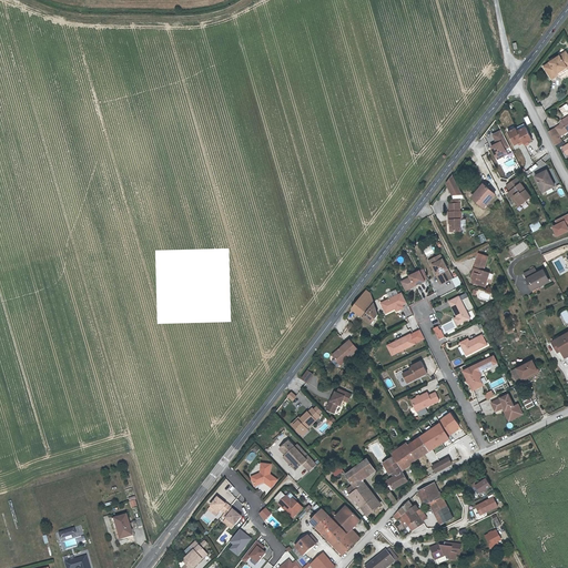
[(558,72),(561,70),(566,68),(567,67),(567,68),(567,54),(566,52),(545,67),(553,78),(559,74),(558,72)]
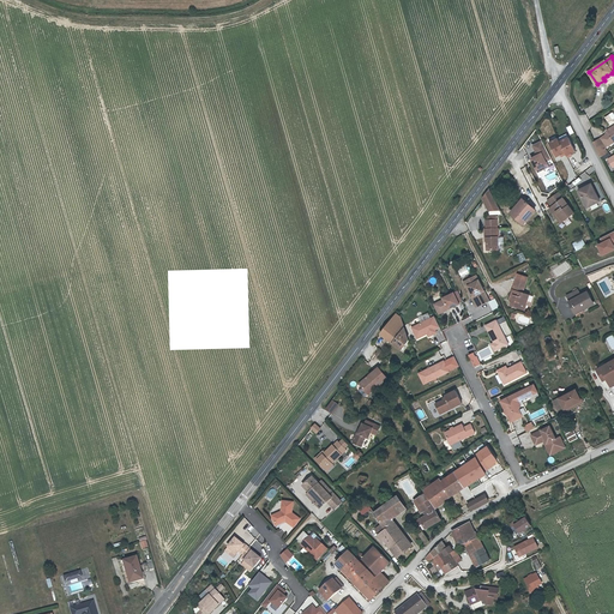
[(607,136),(595,144),(602,158),(609,155),(606,149),(613,143),(613,128),(613,127),(608,131),(608,132),(607,136)]
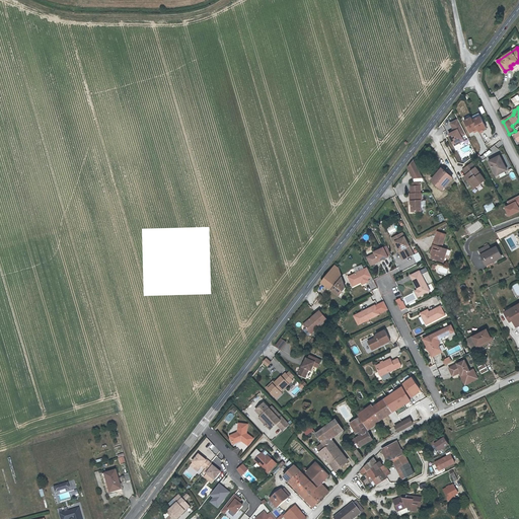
[(472,116),(465,120),(470,132),(474,130),(474,131),(478,129),(480,132),(484,130),(484,129),(487,127),(482,116),(473,119),(472,116)]
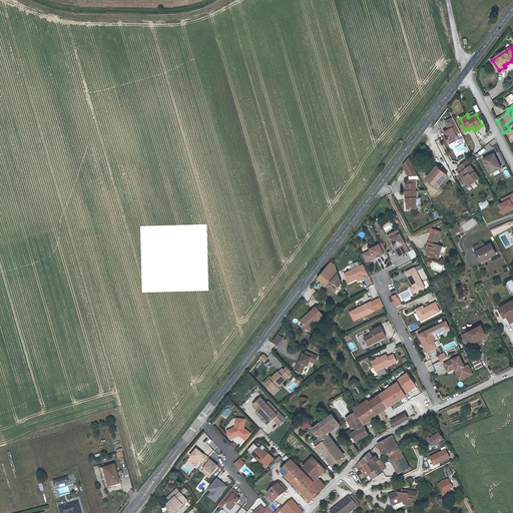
[(453,116),(446,120),(450,128),(444,131),(449,140),(452,138),(455,139),(459,138),(456,133),(461,131),(453,116)]
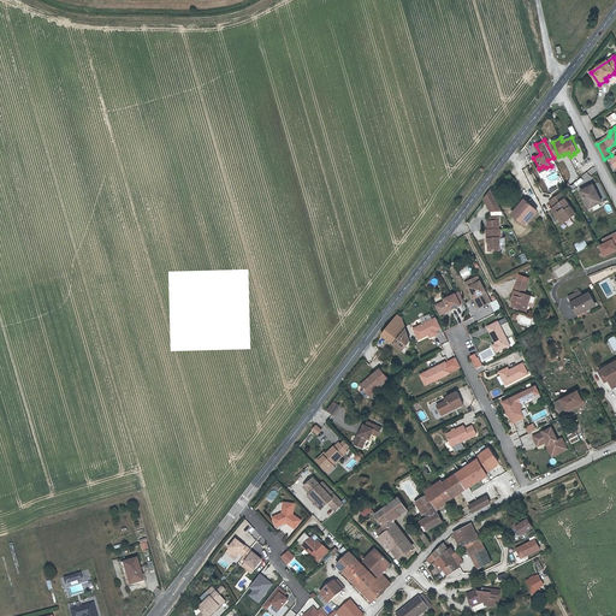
[(594,185),(582,190),(591,207),(603,201),(594,185)]
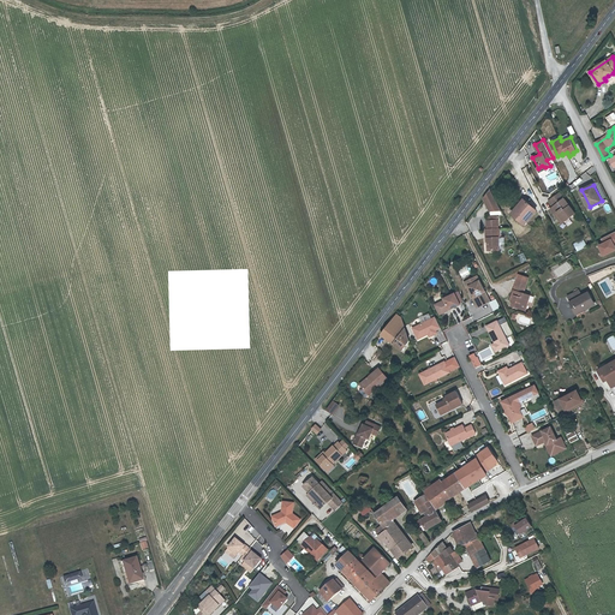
[(491,190),(484,198),(490,210),(502,210),(491,190)]
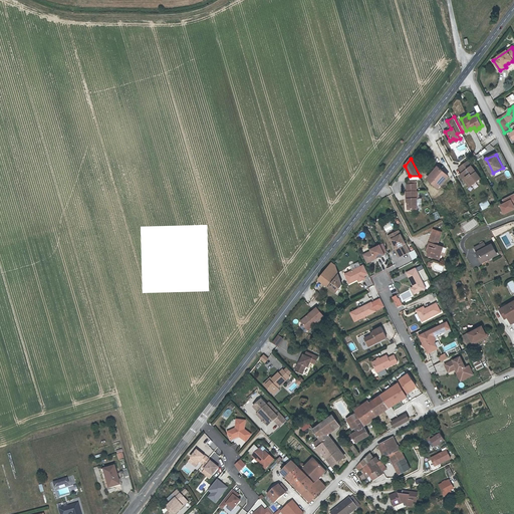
[(460,168),(463,173),(473,185),(481,178),(468,162),(460,168)]
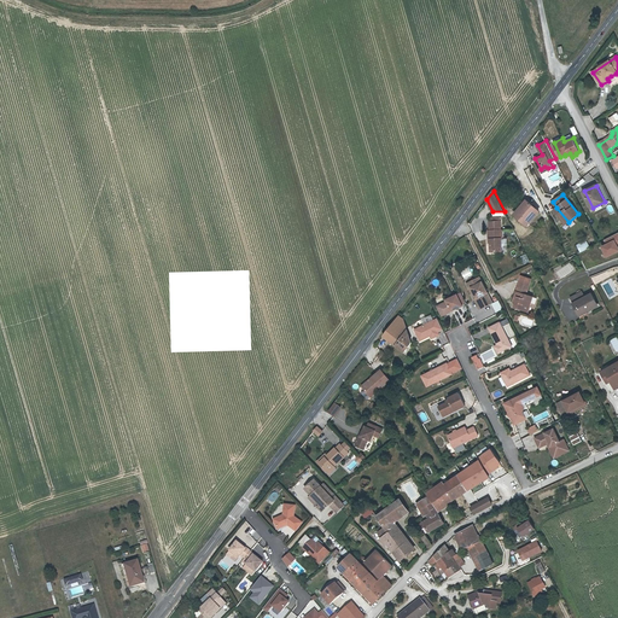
[(526,200),(522,204),(524,207),(516,216),(526,226),(538,211),(526,200)]
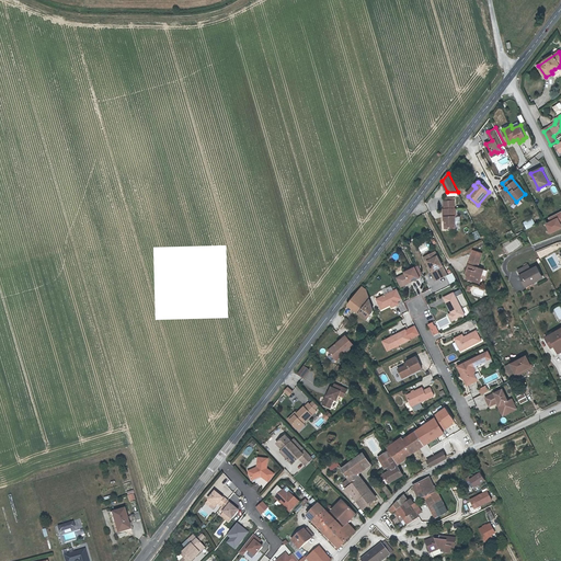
[(476,187),(473,185),(466,194),(468,196),(476,187)]
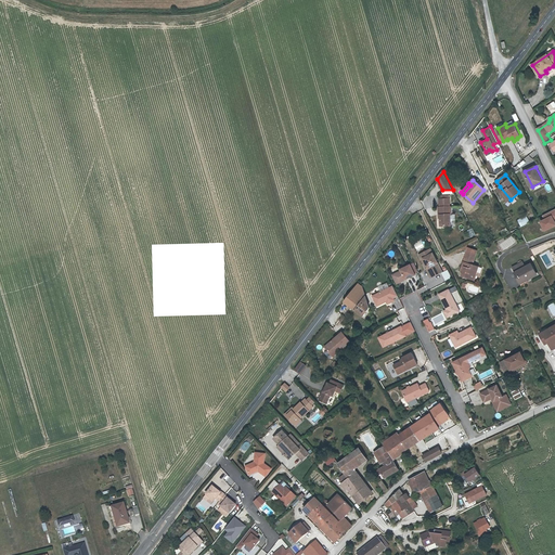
[(508,201),(511,199),(500,186),(498,188),(508,201)]
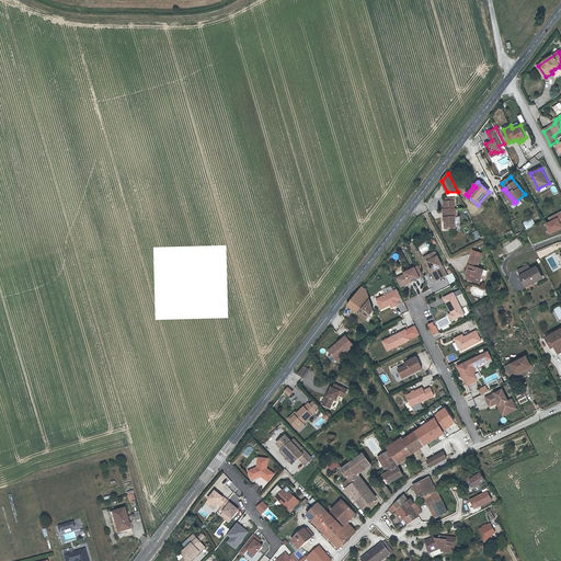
[(456,208),(456,201),(445,202),(445,208),(444,208),(443,215),(445,216),(445,227),(456,227),(456,216),(457,216),(457,208),(456,208)]
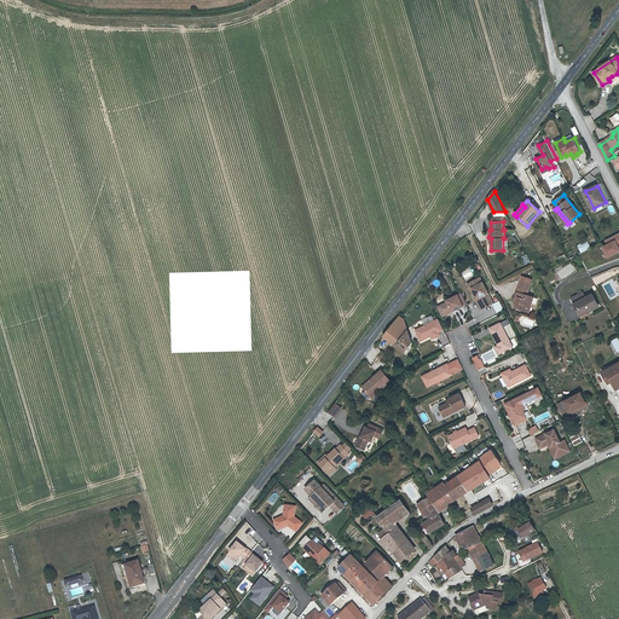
[(577,246),(579,253),(590,249),(588,241),(577,246)]
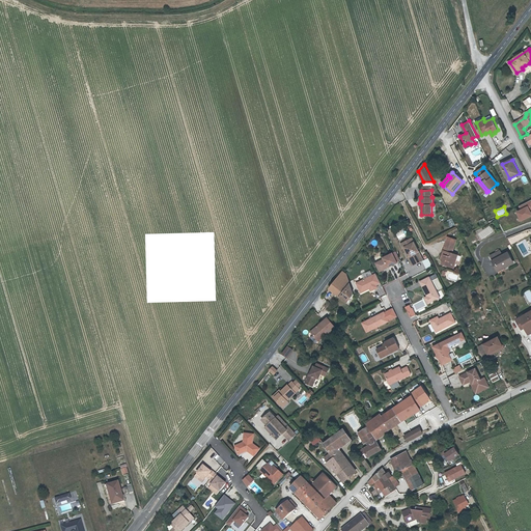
[(471,220),(474,227),(486,223),(483,216),(471,220)]
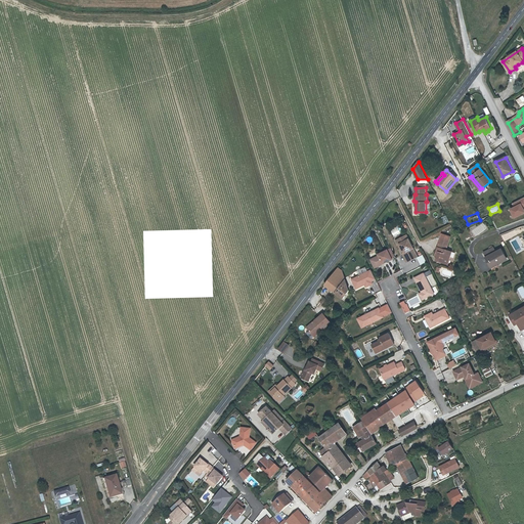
[(394,237),(403,231),(399,226),(391,231),(394,237)]
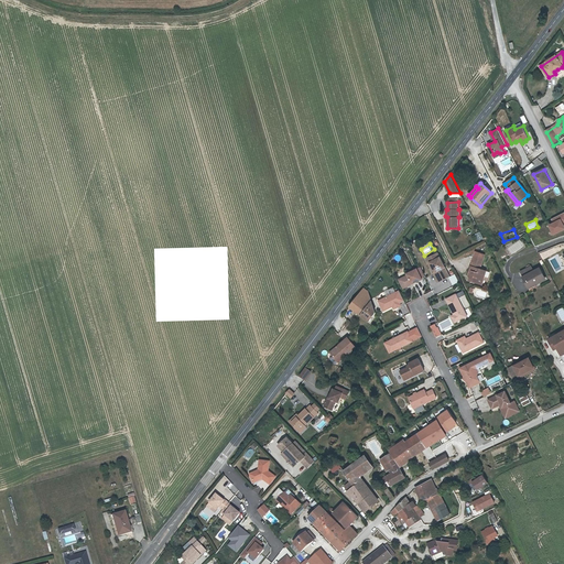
[(438,252),(429,257),(435,271),(434,272),(438,282),(451,275),(438,252)]
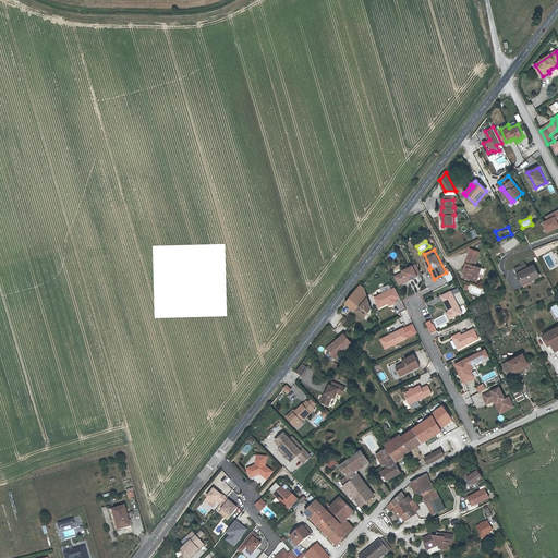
[(470,255),(478,258),(481,253),(472,250),(470,255)]
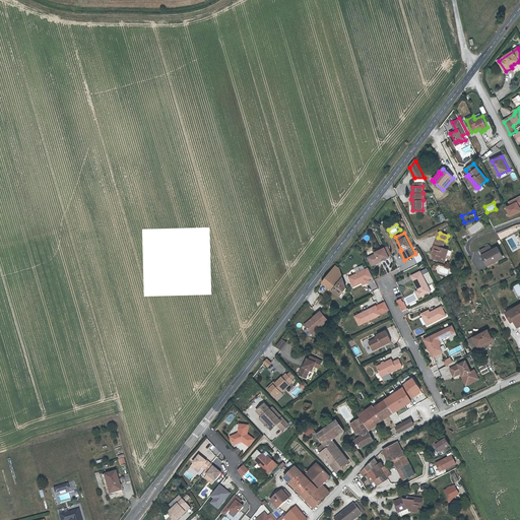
[(393,238),(400,251),(401,250),(395,237),(393,238)]
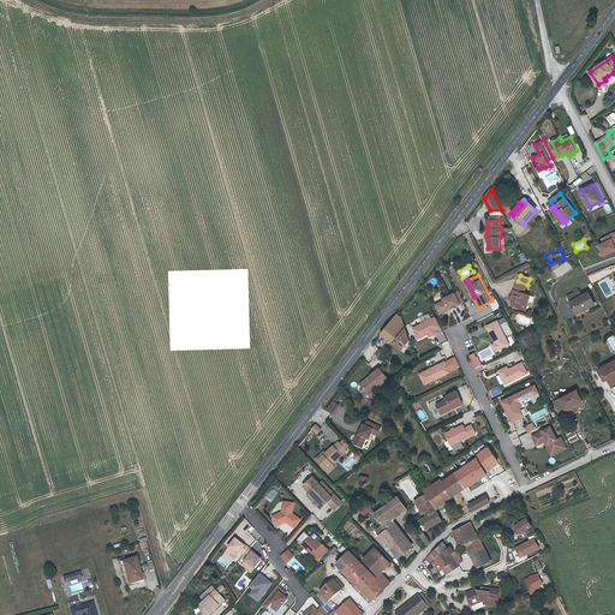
[(512,304),(526,309),(531,294),(525,292),(527,285),(518,281),(512,298),(514,299),(513,302),(512,304)]
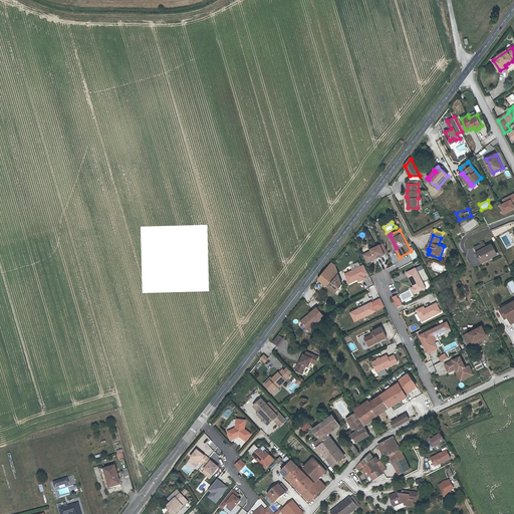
[(473,246),(479,255),(481,254),(484,259),(496,252),(491,242),(485,246),(482,240),(473,246)]
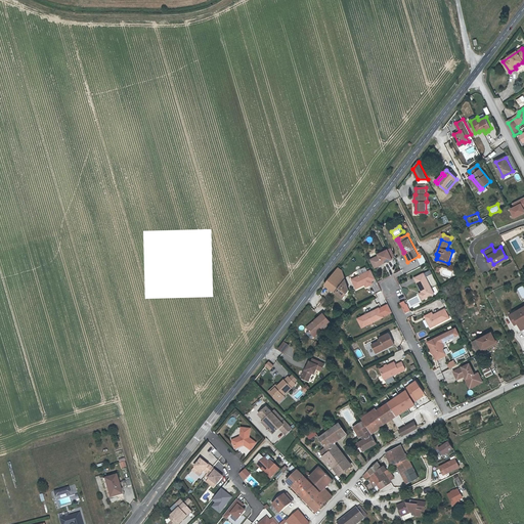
[(370,259),(375,267),(393,259),(392,258),(396,256),(391,248),(379,254),(379,255),(370,259)]
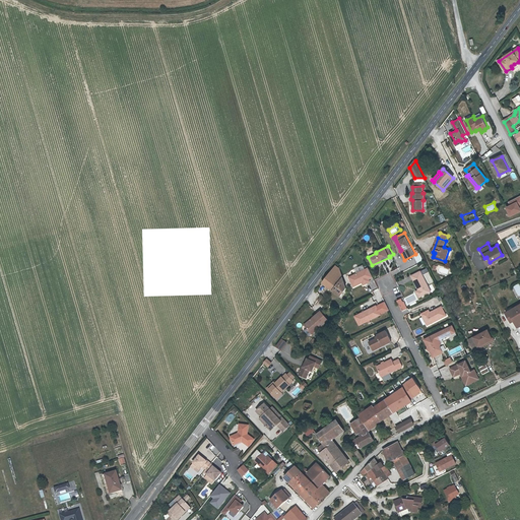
[(414,256),(418,263),(425,260),(420,253),(414,256)]
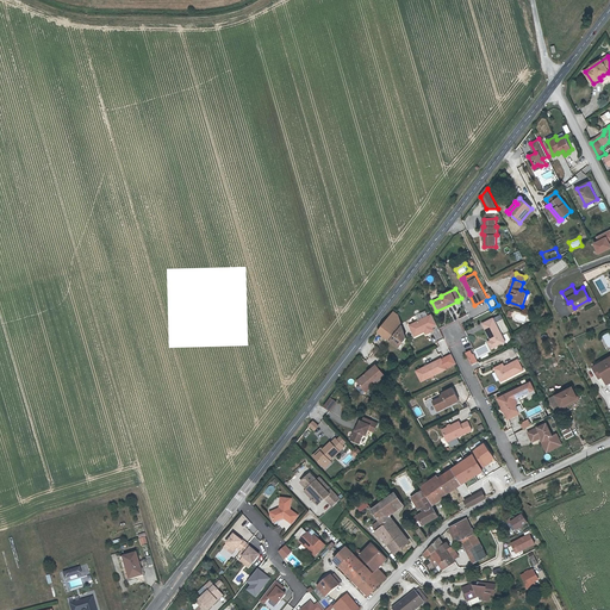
[(385,334),(387,330),(393,334),(391,337),(400,343),(408,335),(398,312),(393,309),(378,329),(385,334)]
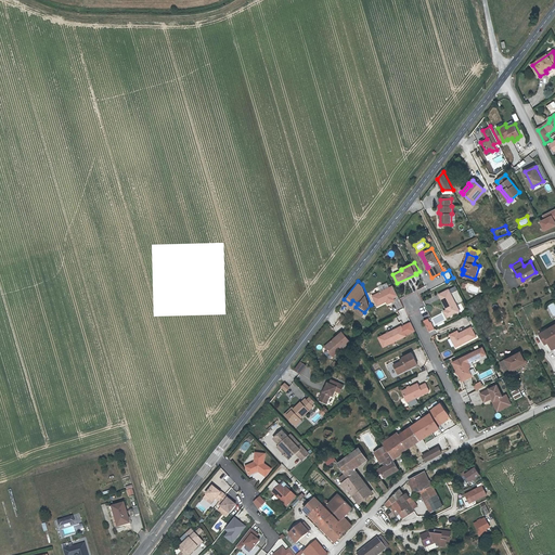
[(377,306),(387,301),(394,298),(398,296),(394,286),(373,296),(377,306)]
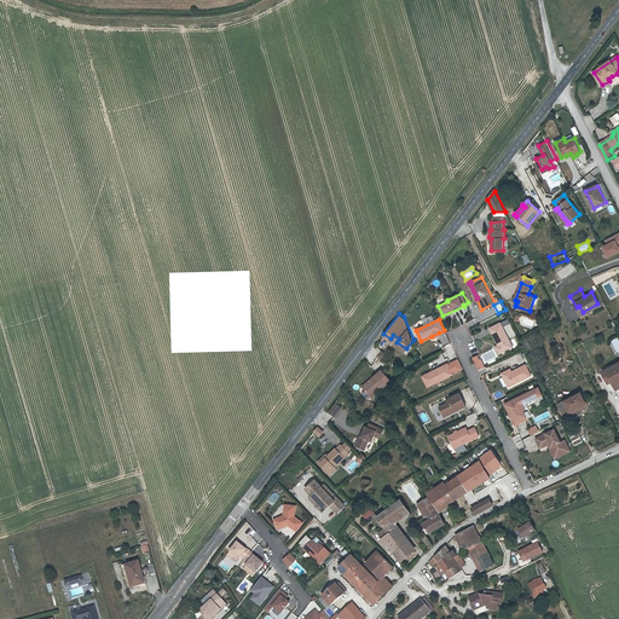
[(491,328),(499,345),(503,352),(514,347),(502,323),(491,328)]
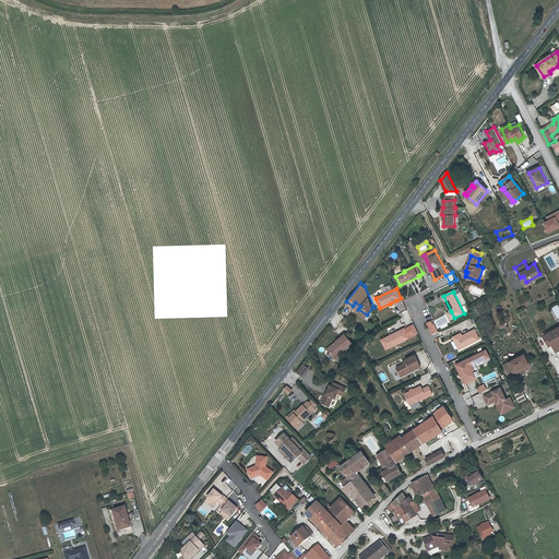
[(405,325),(413,321),(406,310),(400,314),(405,325)]
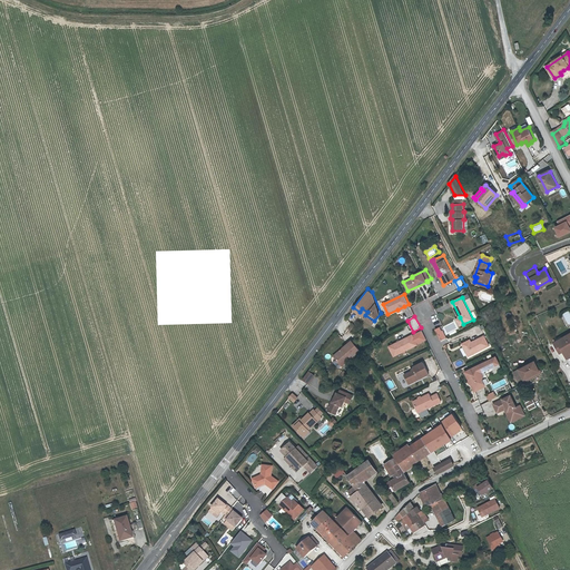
[(441,326),(434,328),(439,341),(445,338),(441,326)]
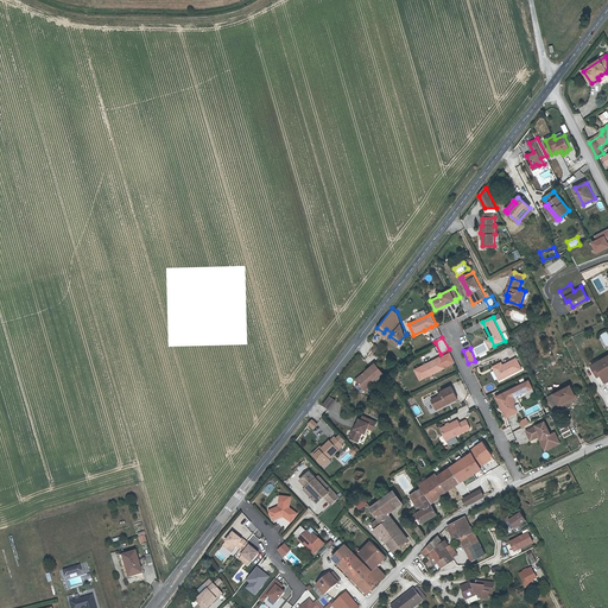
[(441,355),(444,365),(454,360),(449,352),(441,355)]
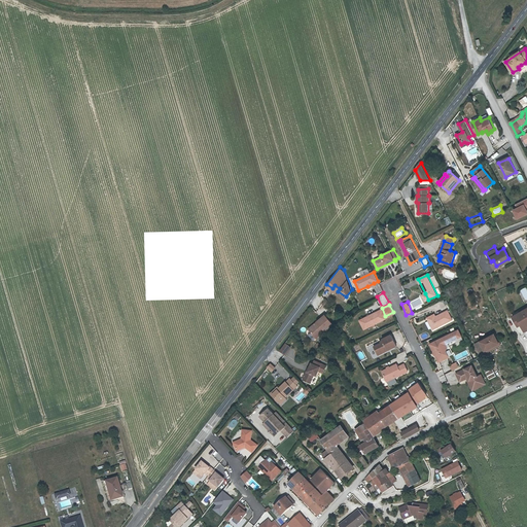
[(381,308),(361,317),(366,326),(386,317),(385,316),(382,308),(381,308)]
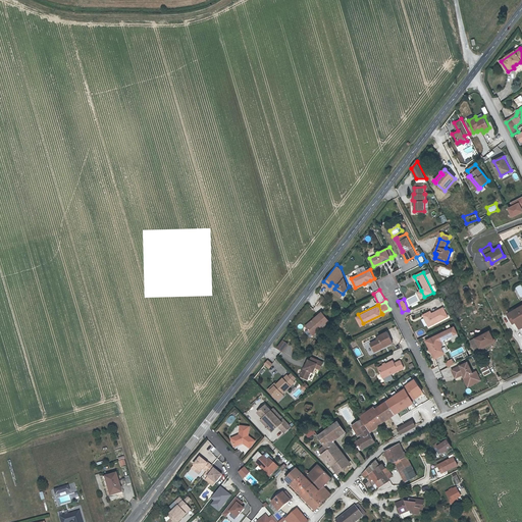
[(521,305),(506,315),(514,327),(521,322),(521,305)]
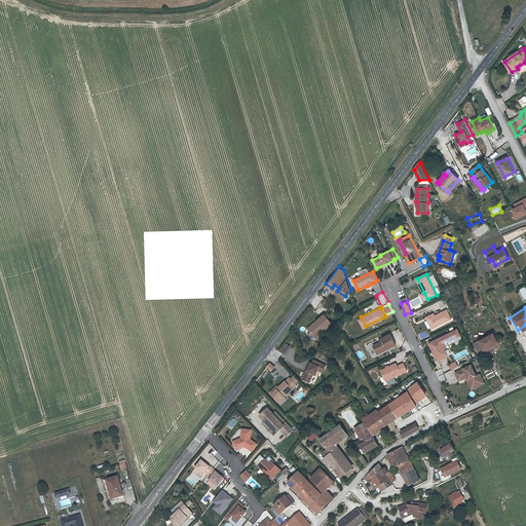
[(447,310),(436,315),(428,320),(433,329),(452,318),(447,310)]
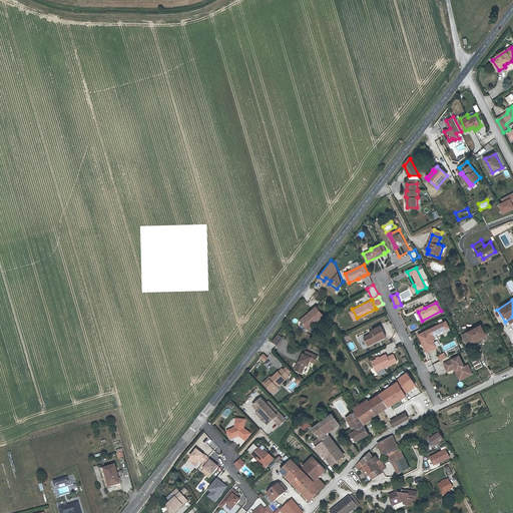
[(310,312),(301,319),(308,326),(324,313),(316,305),(309,311),(310,312)]
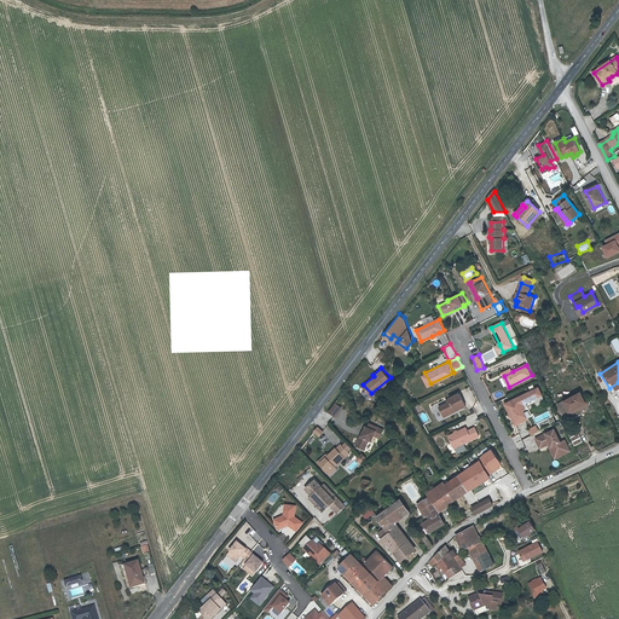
[(539,388),(532,392),(536,398),(542,395),(539,388)]
